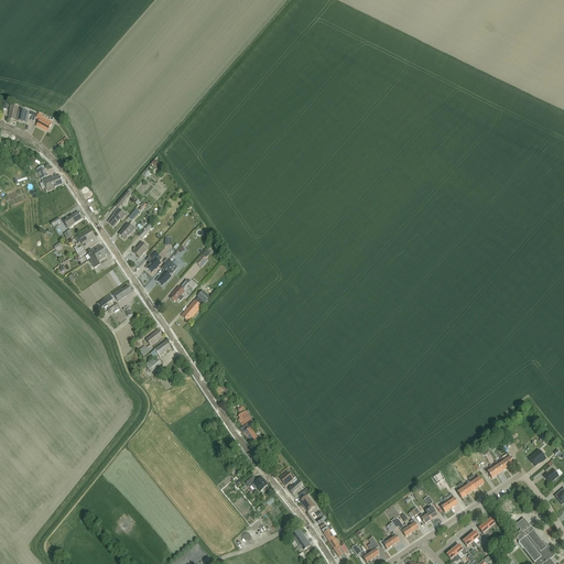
[(15,121),(19,108),(10,107),(8,119),(15,121)]
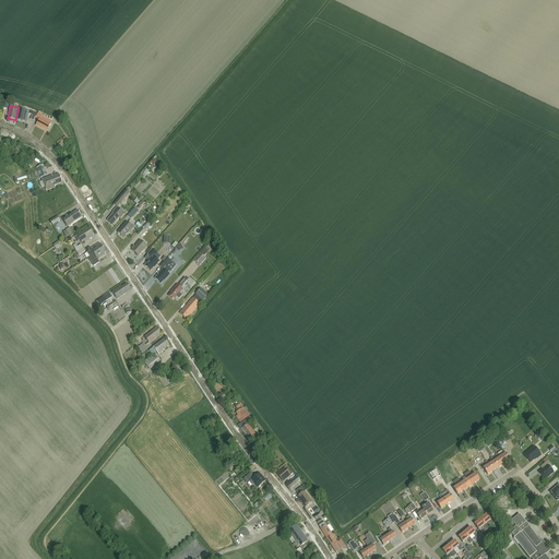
[(27,121),(28,111),(20,109),(18,120),(23,121),(23,120),(27,121)]
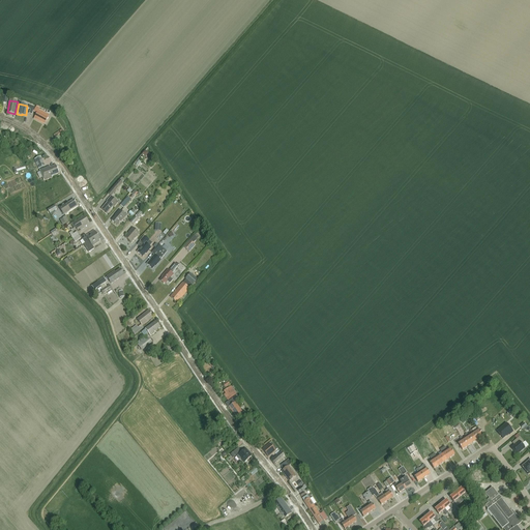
[(42,113),(38,111),(39,109),(36,108),(36,109),(34,112),(37,114),(34,119),(42,123),(43,121),(46,122),(49,115),(51,113),(48,111),(47,114),(42,112),(42,113)]
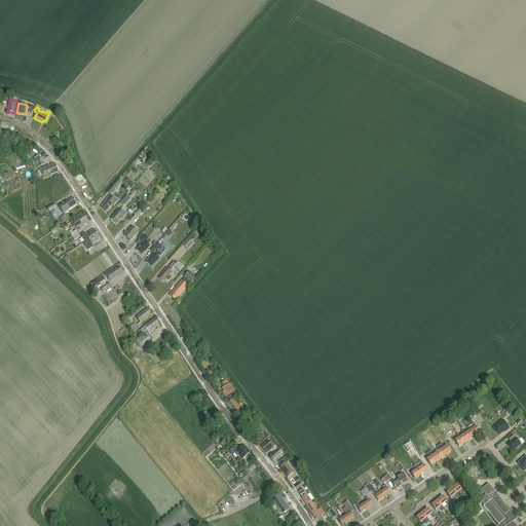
[(38,166),(44,163),(40,154),(34,157),(38,166)]
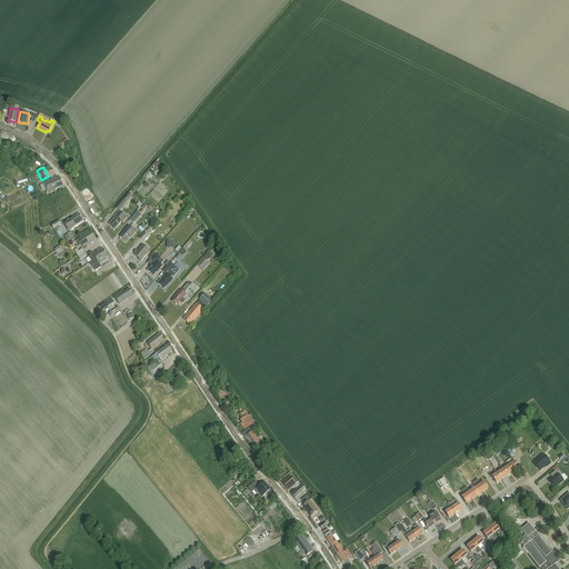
[(56,189),(63,186),(60,178),(53,180),(53,179),(42,183),(48,195),(56,190),(56,189)]
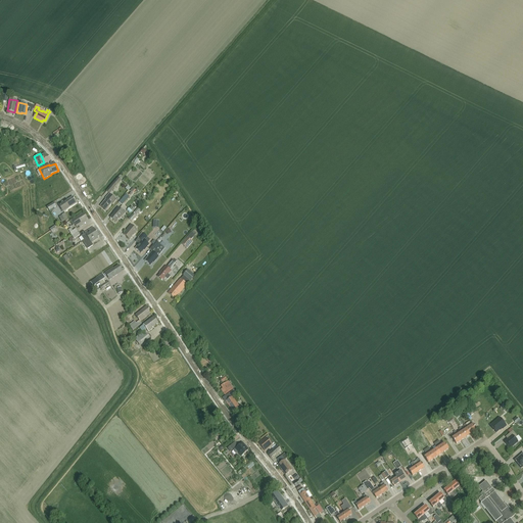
[(119,178),(106,191),(109,194),(122,181),(119,178)]
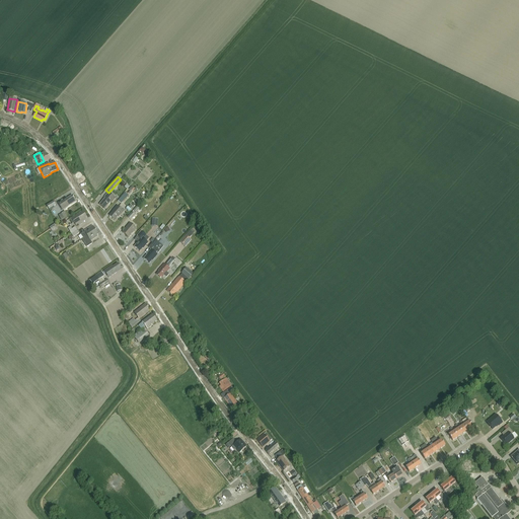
[(112,203),(116,199),(108,193),(104,198),(105,199),(99,205),(104,209),(110,203),(112,203)]
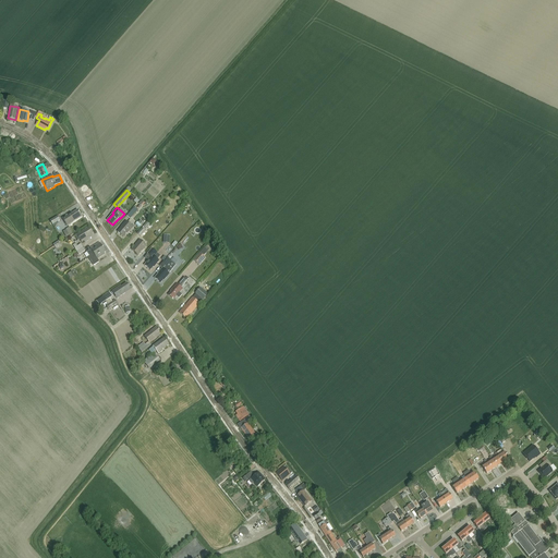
[(130,219),(138,210),(135,207),(126,217),(130,219)]
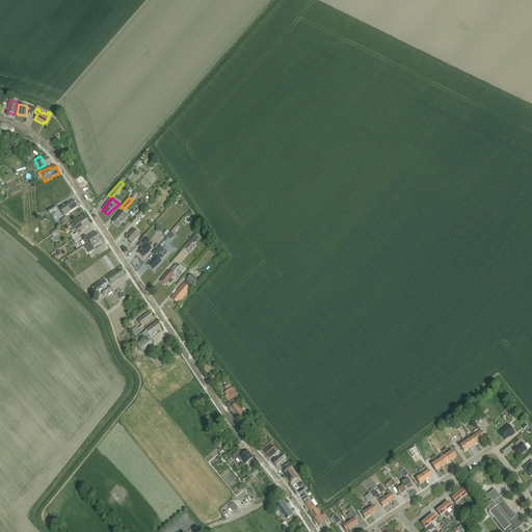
[(59,208),(63,215),(76,207),(76,206),(77,205),(74,201),(69,204),(68,203),(59,208)]
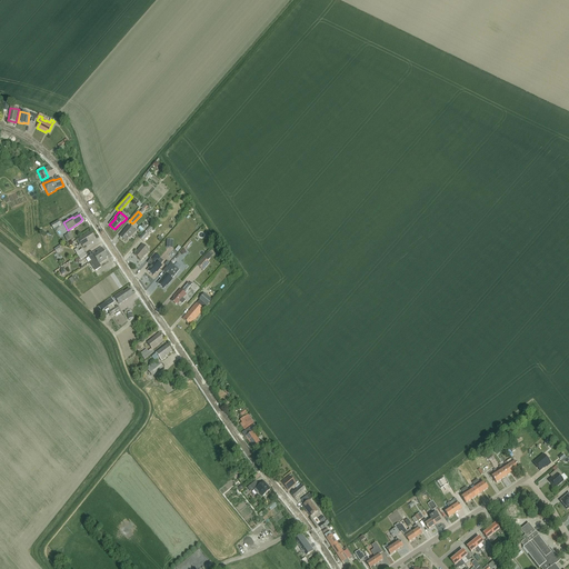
[(51,230),(61,225),(59,220),(51,226),(51,227),(50,228),(51,230)]
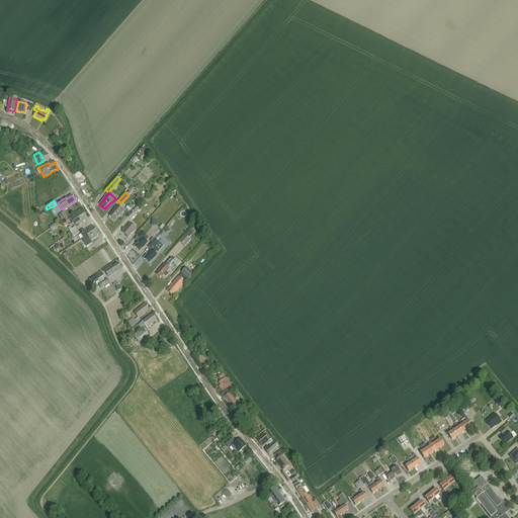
[(118,217),(123,210),(117,205),(112,210),(112,211),(109,216),(114,221),(118,216),(118,217)]
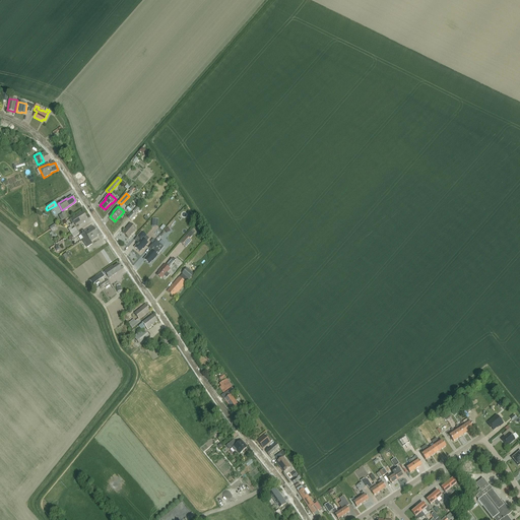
[(74,223),(76,225),(85,219),(85,218),(86,217),(83,212),(82,213),(81,212),(71,218),(72,219),(74,223)]
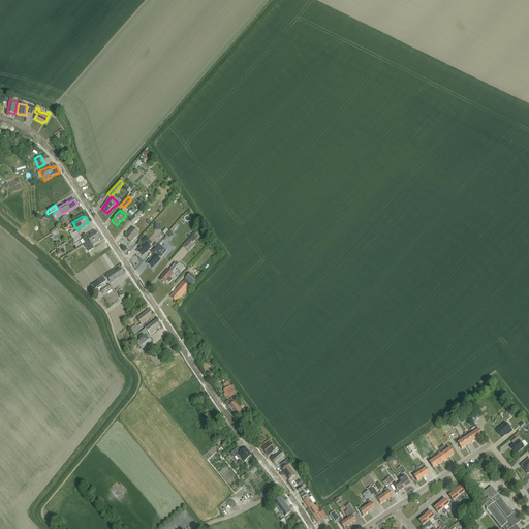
[(135,239),(139,234),(132,227),(128,232),(129,232),(125,238),(130,242),(134,238),(135,239)]
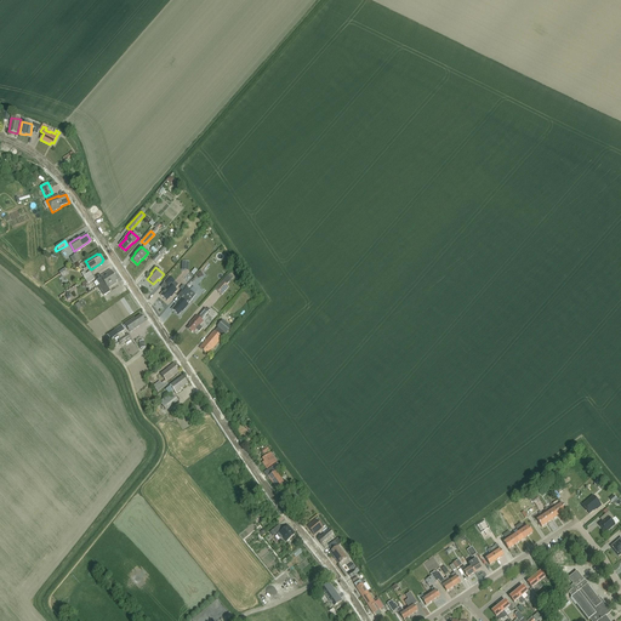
[(110,272),(109,271),(100,277),(101,278),(101,279),(100,278),(97,280),(100,285),(104,283),(114,275),(112,272),(110,272)]
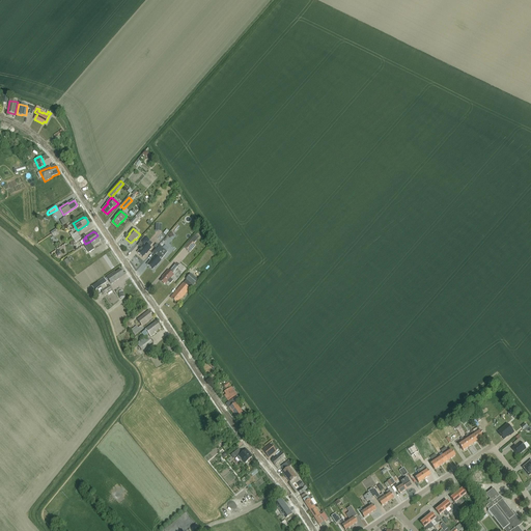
[(89,253),(94,249),(92,247),(100,242),(99,241),(101,240),(98,235),(89,242),(84,245),(89,253)]
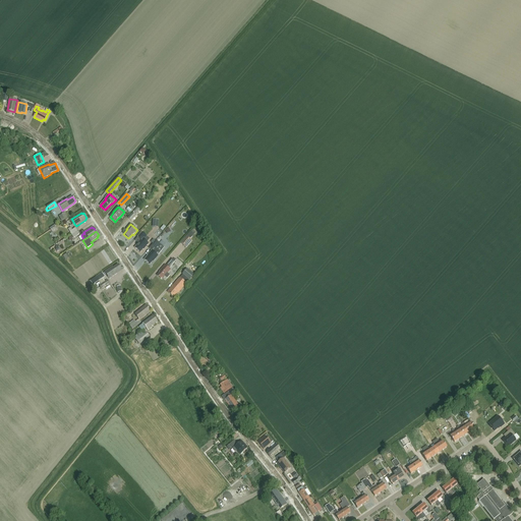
[(192,241),(190,239),(194,235),(191,232),(190,231),(186,236),(180,243),(185,248),(192,241)]
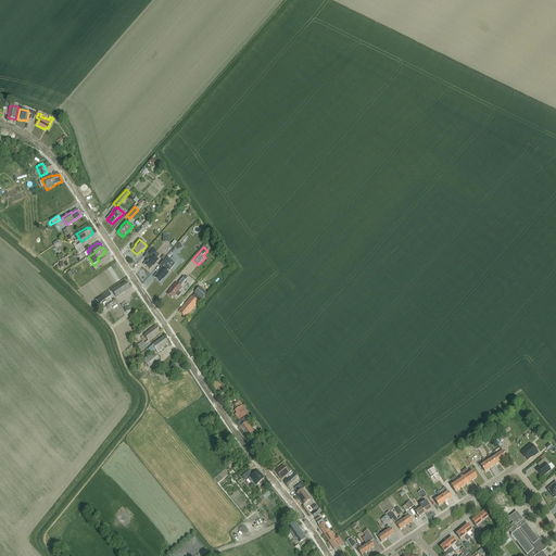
[(154,265),(159,261),(158,260),(160,255),(151,248),(147,253),(150,256),(148,260),(148,261),(144,265),(150,269),(153,265),(154,265)]
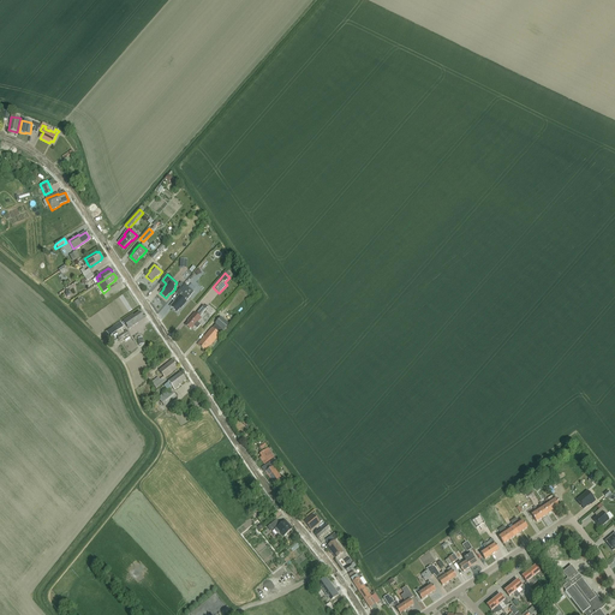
[(186,302),(190,298),(184,293),(189,287),(185,285),(181,290),(180,288),(177,293),(179,296),(174,302),(171,306),(177,312),(180,309),(186,303),(186,302)]
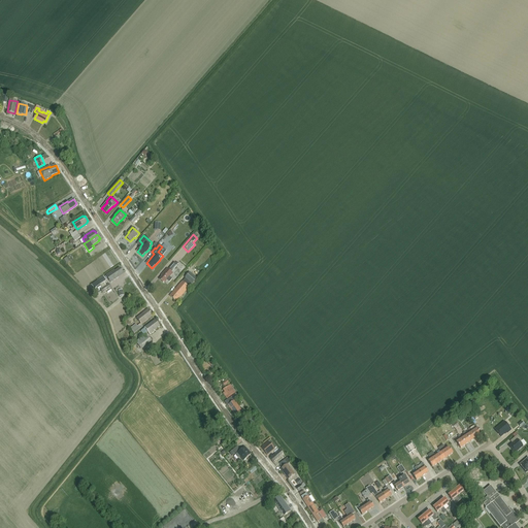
[(162,246),(158,252),(163,256),(167,251),(162,246)]
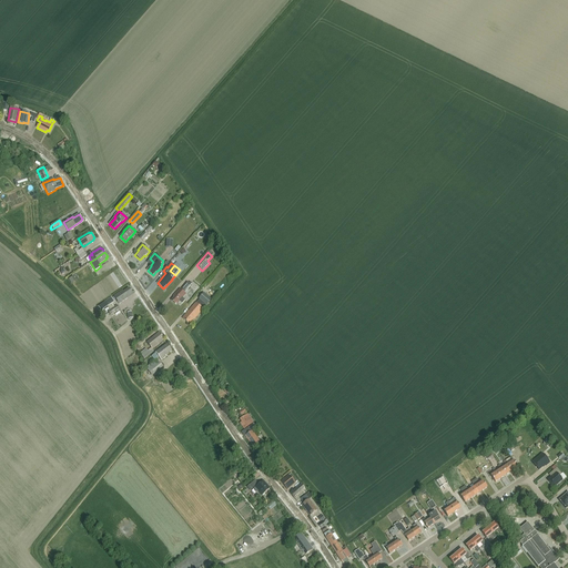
[(174,297),(171,301),(175,304),(176,303),(178,304),(180,302),(182,304),(185,301),(183,297),(186,294),(184,293),(191,285),(192,284),(190,282),(189,283),(188,282),(181,290),(180,290),(173,296),(174,297)]
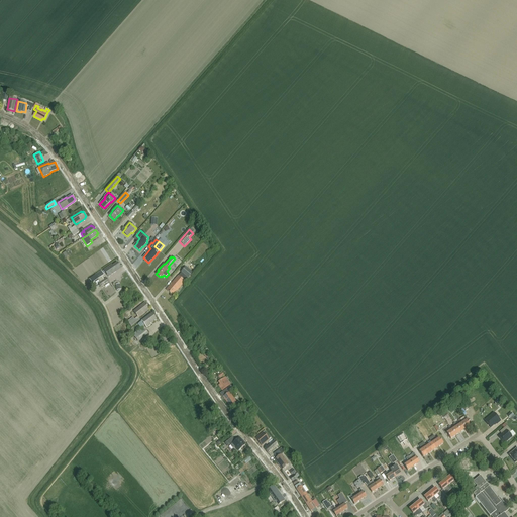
[(104,270),(108,277),(119,269),(119,268),(120,267),(117,263),(112,266),(112,265),(104,270)]
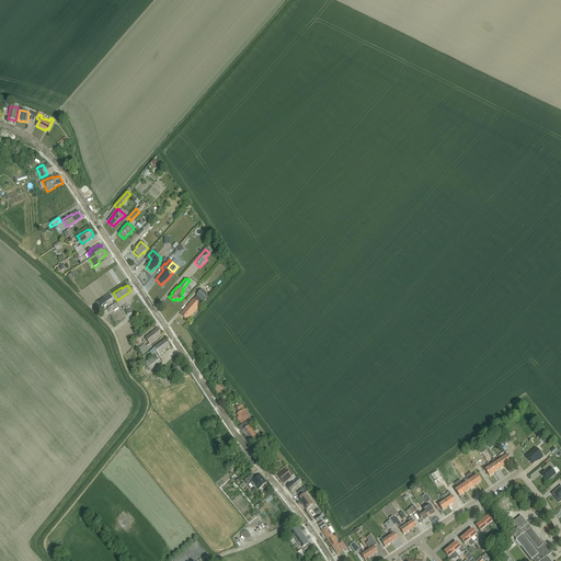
[(194,300),(193,299),(180,315),(185,319),(187,318),(189,319),(191,316),(192,317),(201,306),(204,301),(204,302),(209,296),(202,289),(196,296),(197,296),(194,300)]
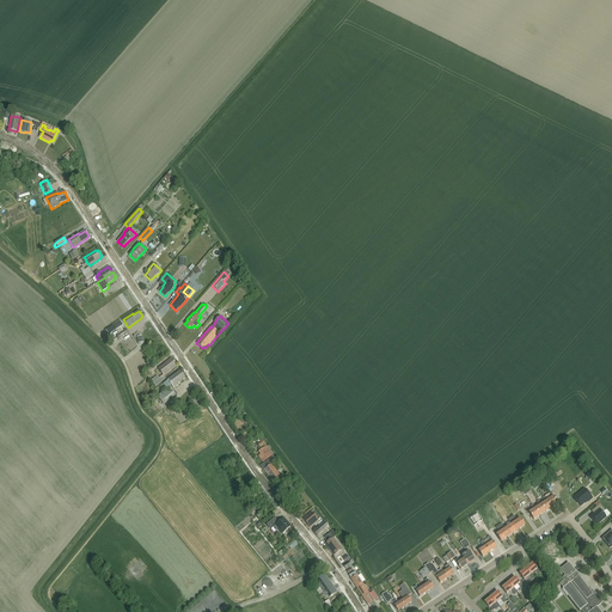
[(121,320),(105,330),(109,335),(123,325),(121,320)]
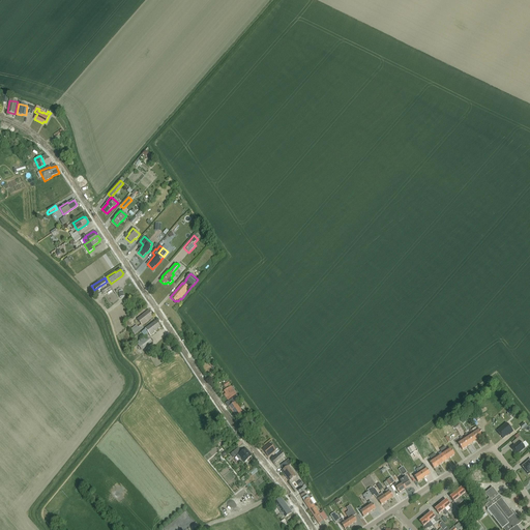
[(112,289),(110,285),(101,291),(104,294),(112,289)]
